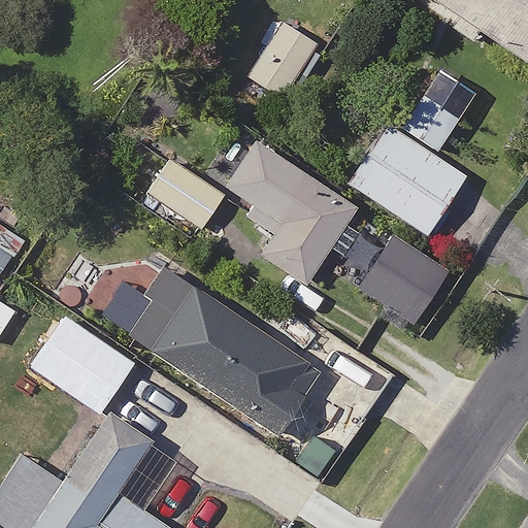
[(527,0),(436,0),(527,61),(527,0)]
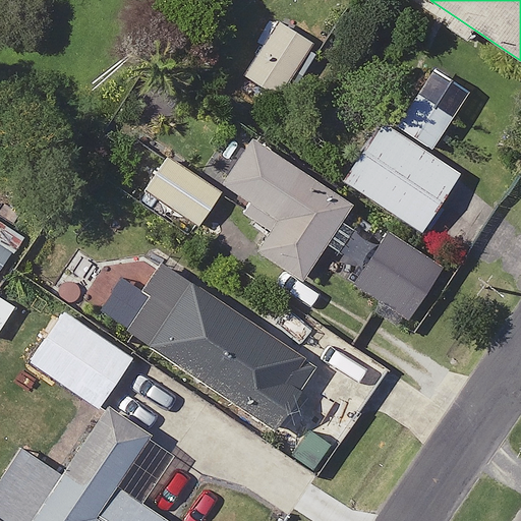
[(321,46),(281,19),(246,74),(286,100),(321,46)]
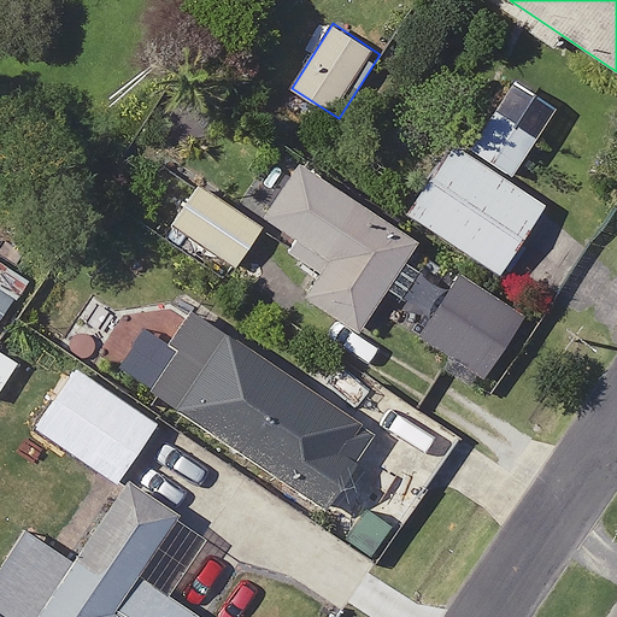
[(536,136),(494,107),(470,144),(512,172),(536,136)]
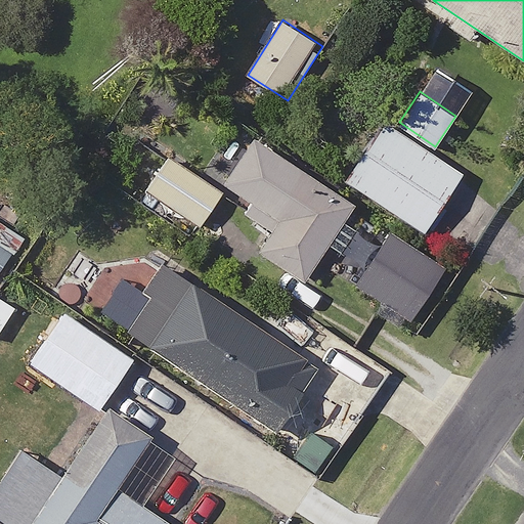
[(463,173),(382,123),(346,181),(426,231),(463,173)]
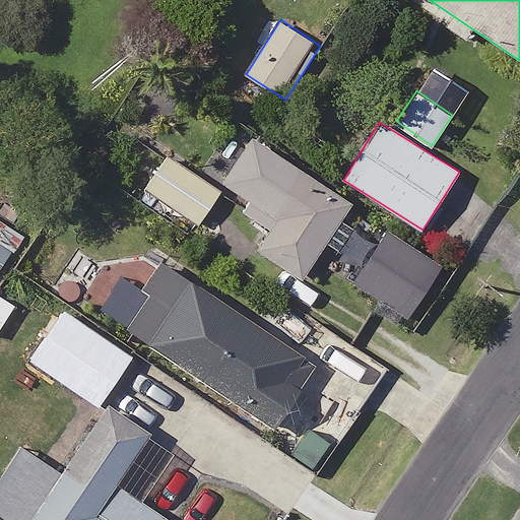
[(351,200),(251,136),(222,181),(252,199),(245,210),(273,229),(259,251),(302,277),(351,200)]
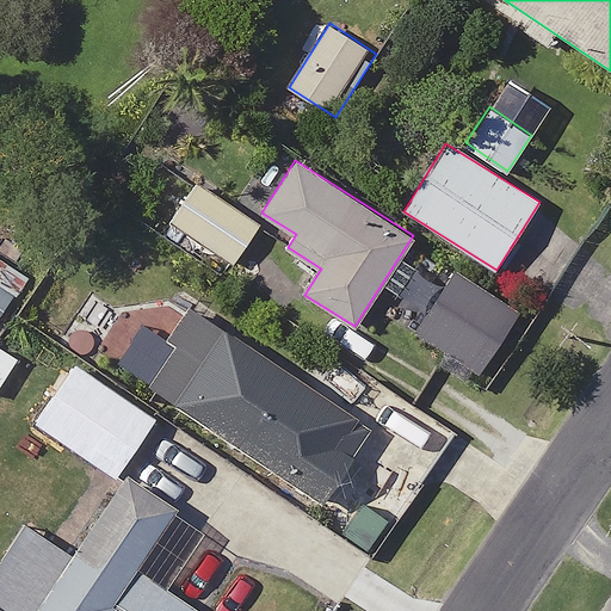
[(260,223),(201,181),(173,220),(233,261),(260,223)]
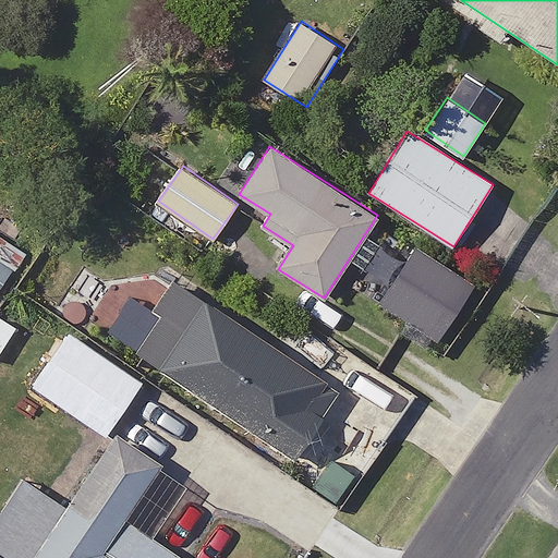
[(0,291),(31,252),(0,228),(0,291)]
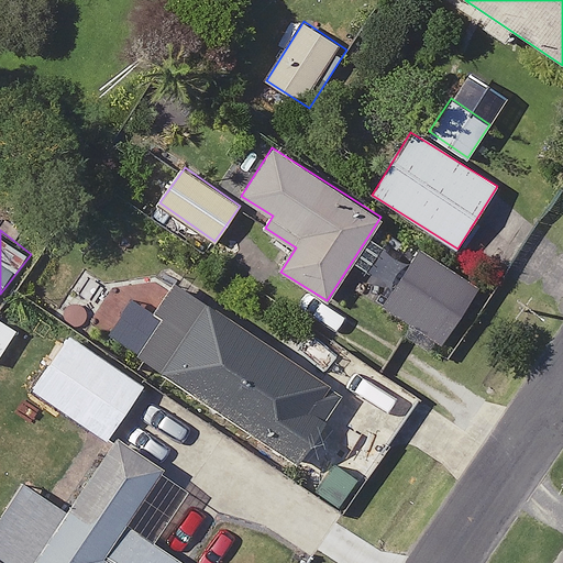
[(476,287),(395,234),(370,273),(394,288),(384,304),(441,341),(476,287)]
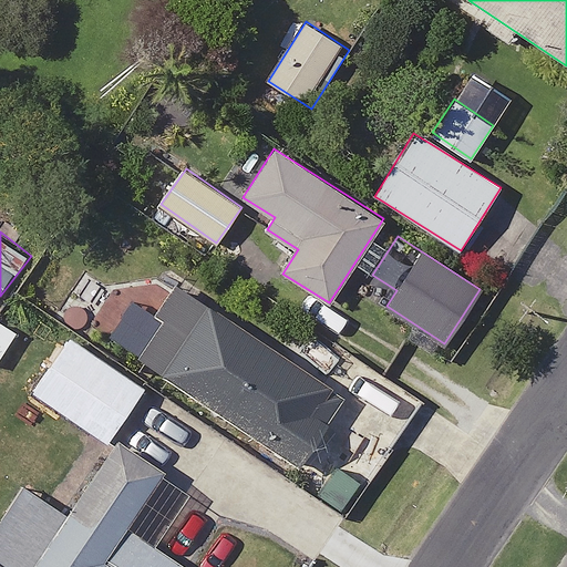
[(342,399),(214,311),(168,375),(297,464),(342,399)]
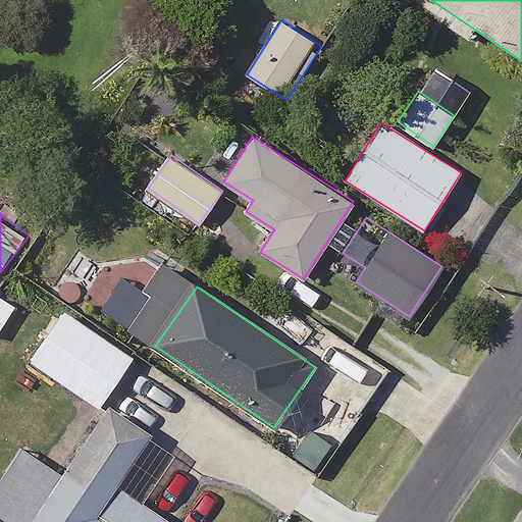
[(133,359),(64,310),(30,358),(98,407),(133,359)]
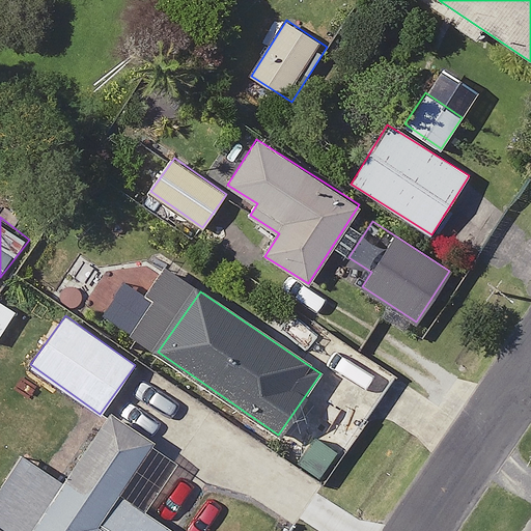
[(147,440),(107,412),(60,479),(18,450),(0,476),(0,527),(2,529),(0,530),(165,530),(110,494),(147,440)]
